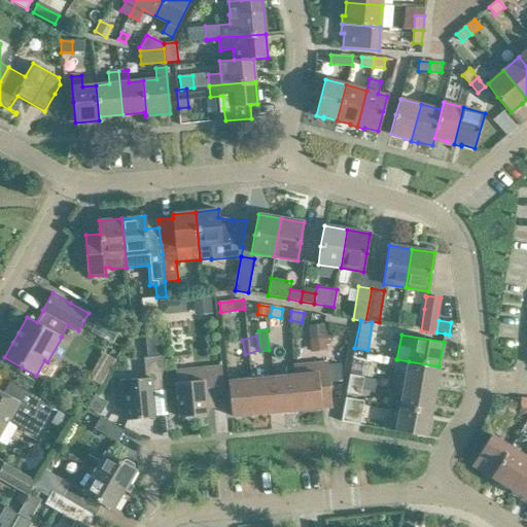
[(165,390),(164,370),(162,356),(142,358),(144,380),(115,382),(117,405),(126,403),(127,420),(154,418),(151,391),(165,390)]
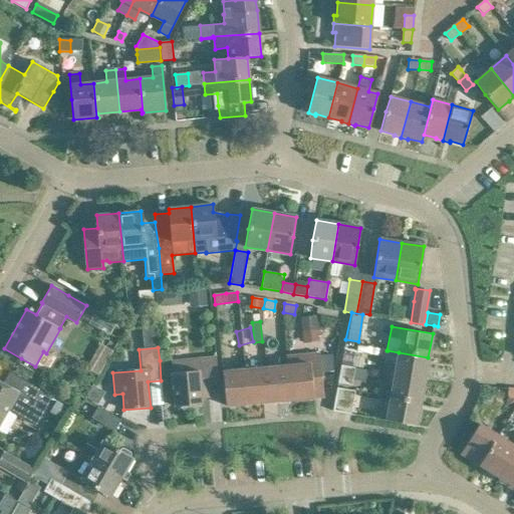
[(425,379),(428,357),(399,352),(388,350),(383,372),(425,379)]
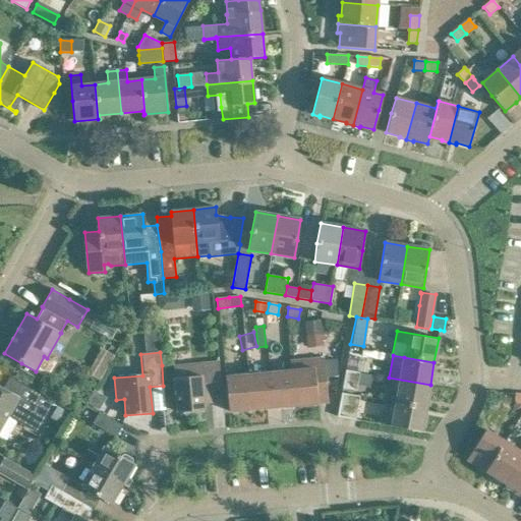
[(298,360),(302,405),(317,403),(317,401),(327,401),(327,403),(328,402),(324,358),(298,360)]
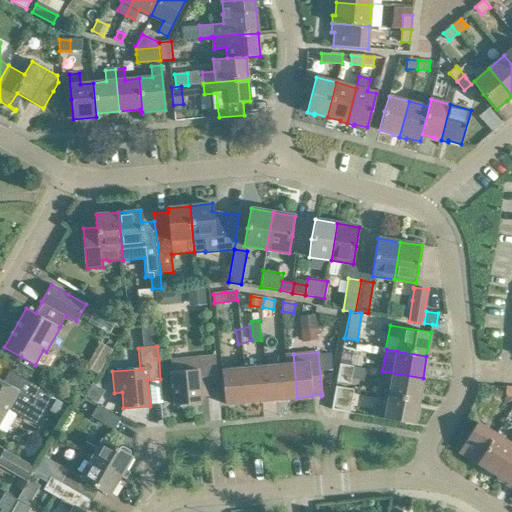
[(0,364),(7,367),(11,357),(0,353),(0,364)]
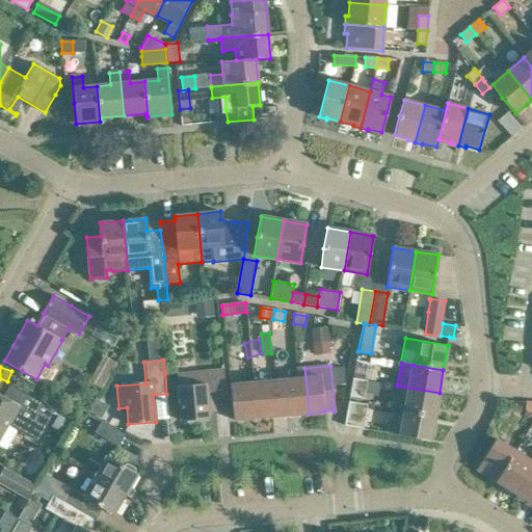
[(284,416),(309,414),(304,368),(296,369),(296,378),(281,380),(284,416)]
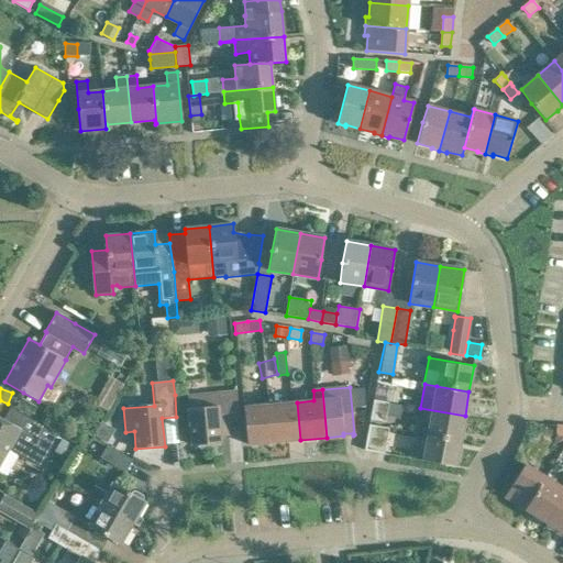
[(374,400),(388,403),(389,393),(375,389),(374,400)]
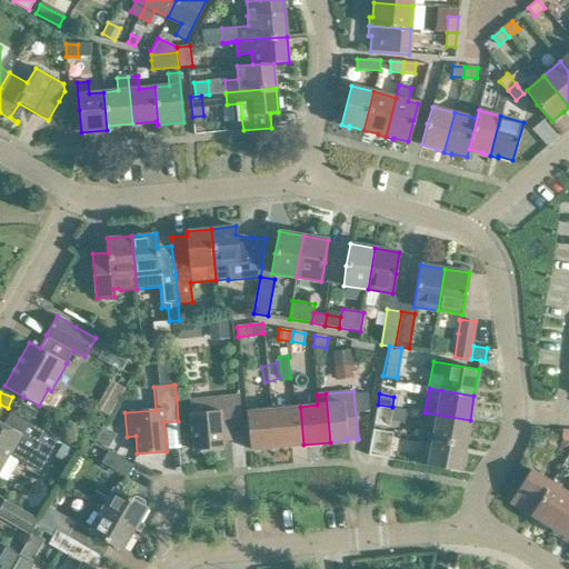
[(241,425),(239,396),(189,400),(190,413),(191,428),(193,450),(223,448),(222,439),(229,439),(229,441),(231,441),(229,426),(241,425)]
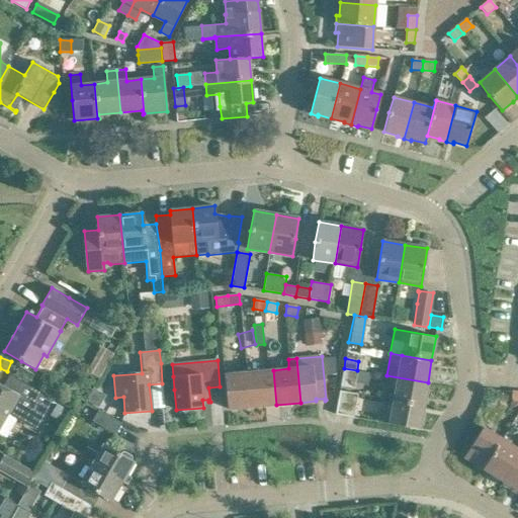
[(354,389),(357,370),(344,368),(341,386),(354,389)]
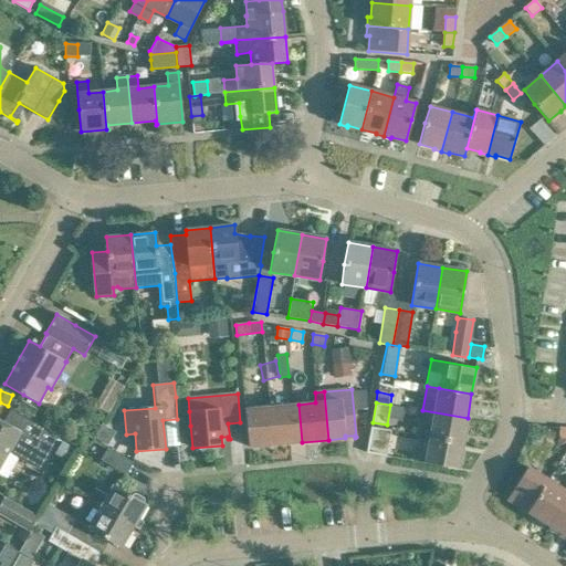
[(275,444),(302,442),(299,405),(272,407),(275,444)]
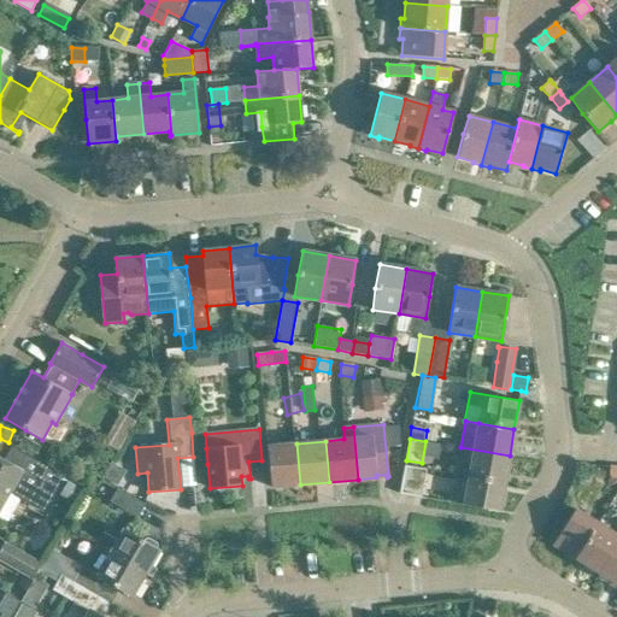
[(271,487),(300,485),(297,444),(266,446),(269,463),(271,487)]
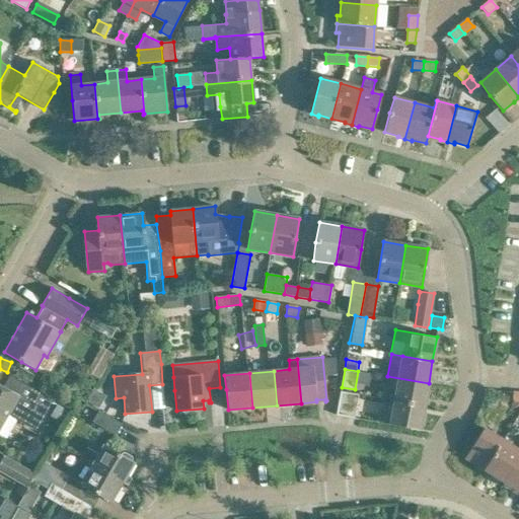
[(54,400),(27,385),(9,375),(2,387),(0,385),(0,426),(7,414),(36,431),(54,400)]
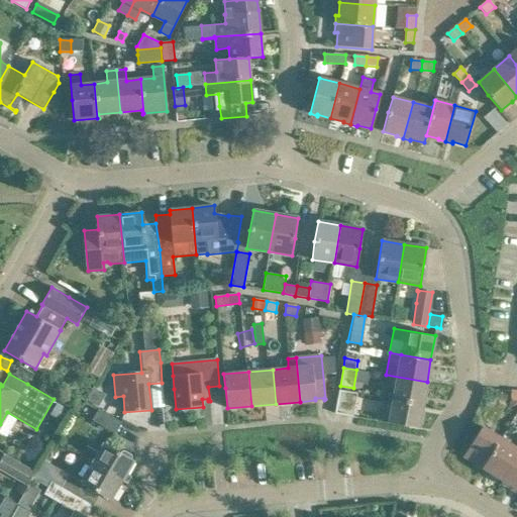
[(423,405),(427,382),(386,375),(384,385),(395,387),(393,399),(423,405)]
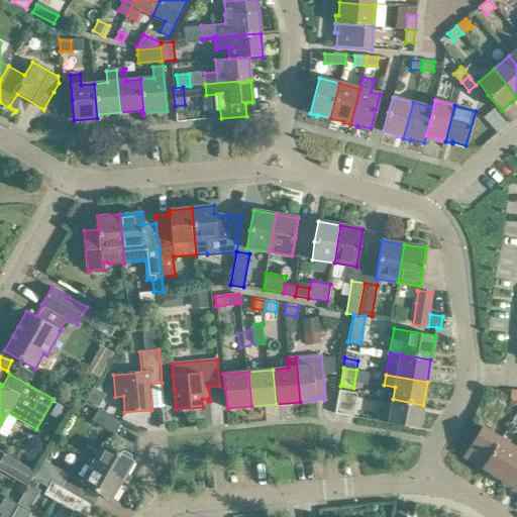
[(356,393),(339,390),(338,394),(334,414),(352,417),(355,397),(356,393)]
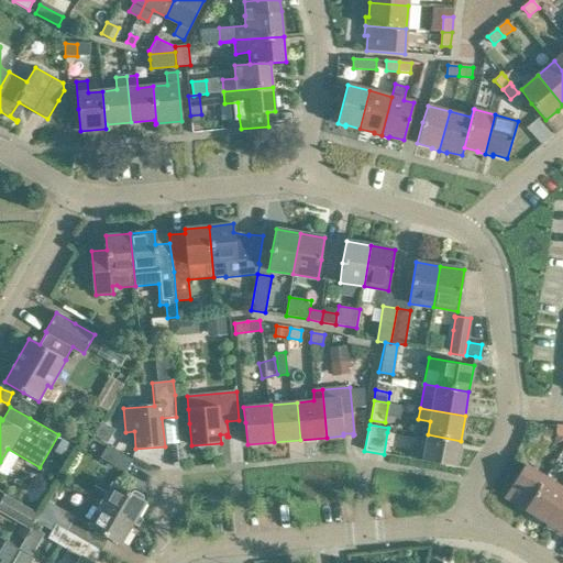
[(456,466),(461,441),(428,434),(424,450),(412,448),(411,459),(456,466)]
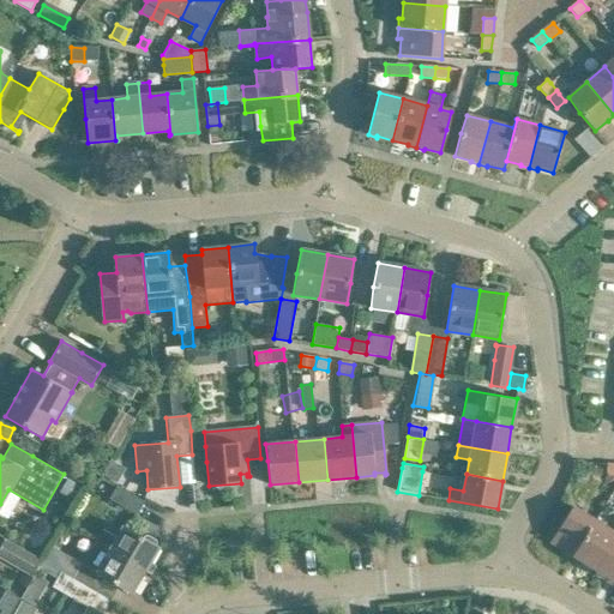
[(66,481),(60,492),(71,498),(77,487),(66,481)]
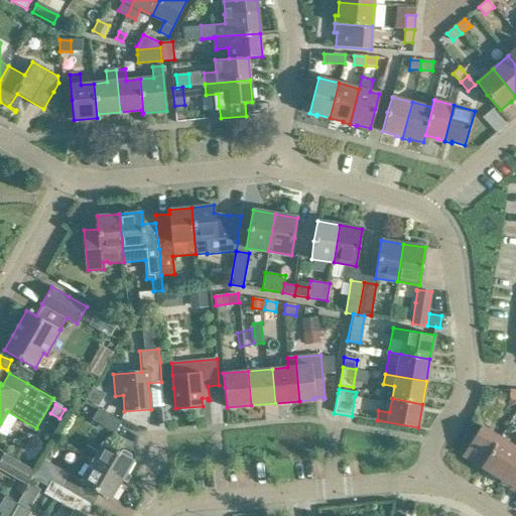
[(103,412),(99,408),(92,419),(97,423),(115,433),(121,421),(103,412)]
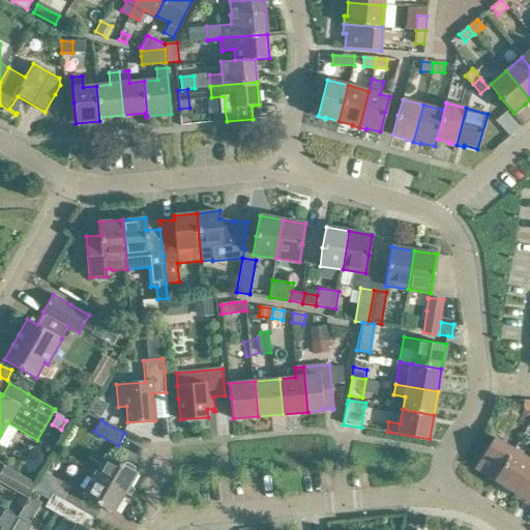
[(493,483),(513,449),(494,438),(475,468),(487,475),(484,478),(493,483)]
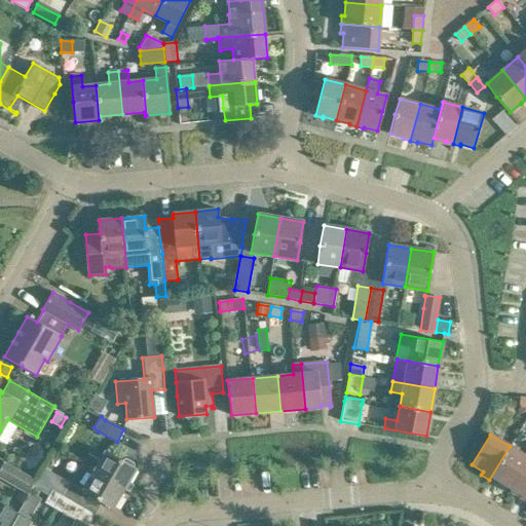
[(510,488),(525,461),(525,456),(510,446),(489,480),(496,484),(498,481),(510,488)]
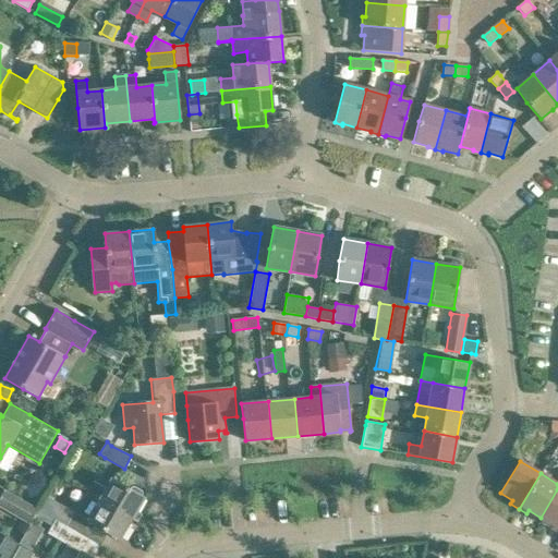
[(93,481),(86,493),(135,520),(141,512),(136,510),(143,498),(138,496),(138,493),(133,488),(130,489),(112,478),(106,489),(93,481)]
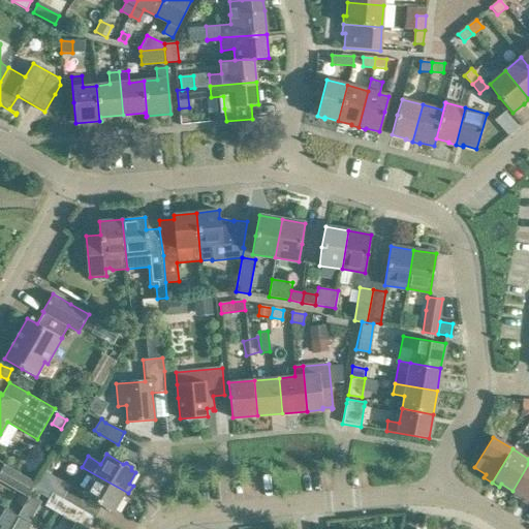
[(528,464),(512,491),(524,498),(522,501),(528,505),(528,464)]
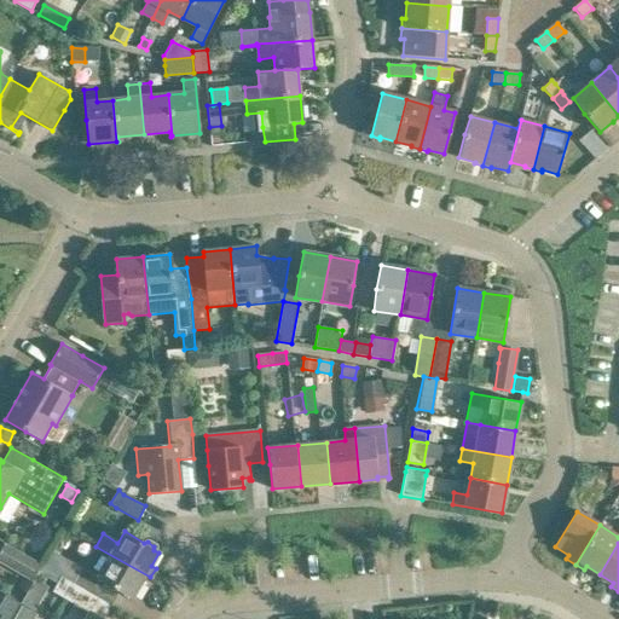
[(41,570),(42,566),(4,544),(0,551),(0,562),(33,582),(41,570)]
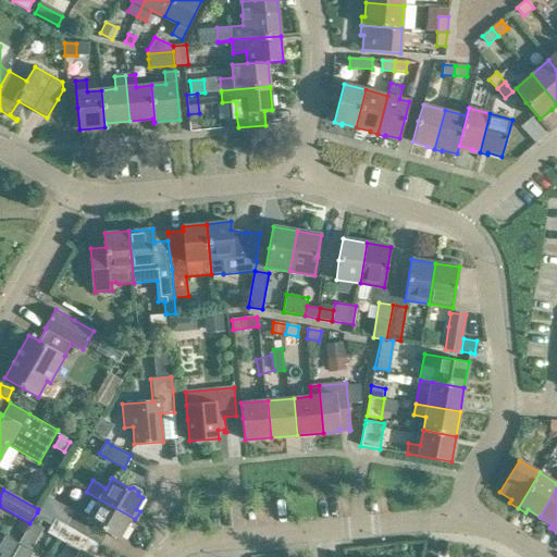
[(119,539),(131,518),(86,492),(81,503),(75,512),(74,511),(66,525),(100,545),(107,532),(119,539)]
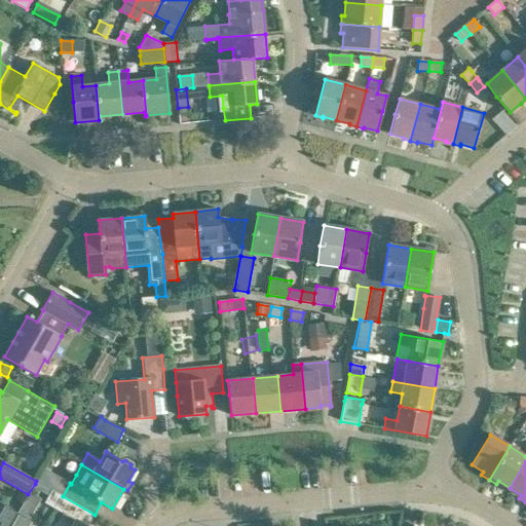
[(51,493),(52,490),(37,480),(35,484),(51,493)]
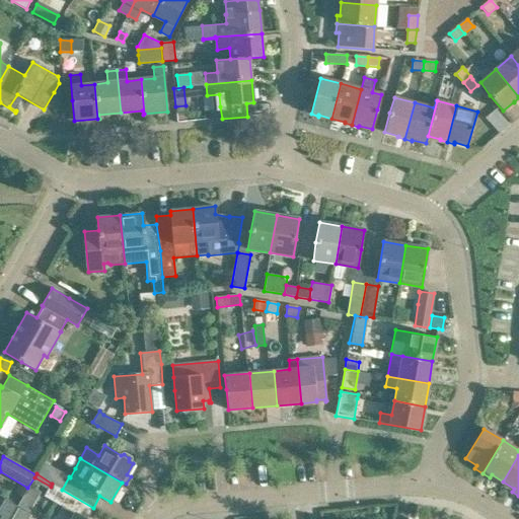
[(93,508),(62,490),(52,484),(51,487),(45,496),(63,507),(58,515),(55,518),(84,518),(72,512),(78,500),(92,508),(93,508)]
